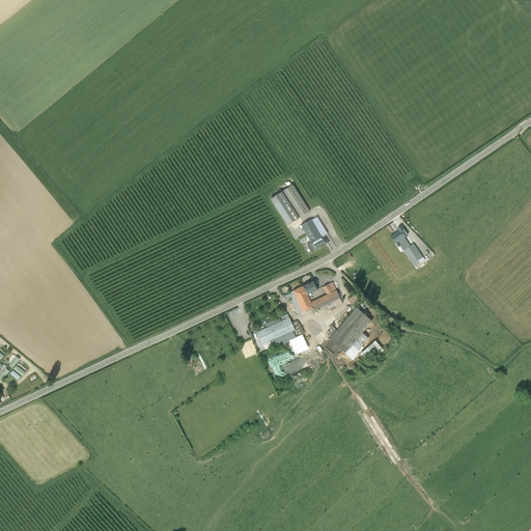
[(292,184),(271,198),(287,225),(310,211),(292,184)]
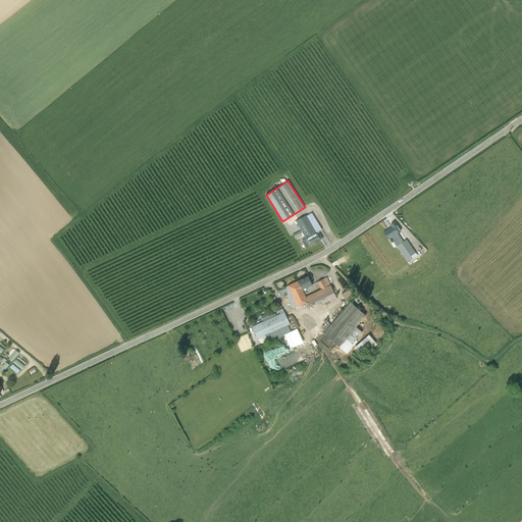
[(319,238),(321,237),(318,232),(322,229),(311,213),(296,221),(306,239),(310,246),(320,240),(319,238)]
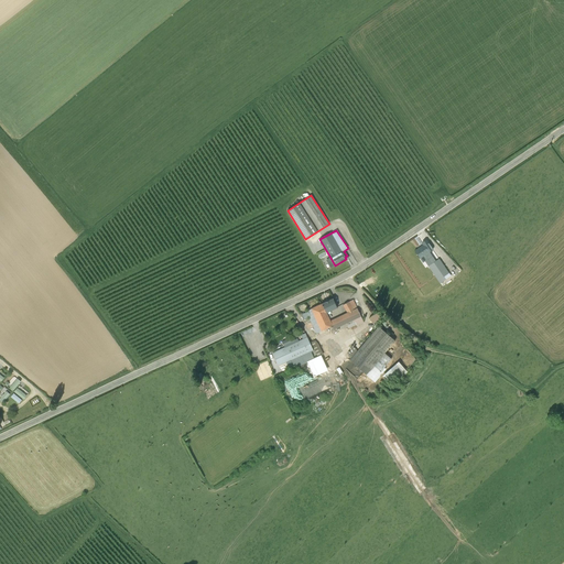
[(423,245),(415,251),(420,259),(423,257),(425,259),(429,257),(427,253),(433,250),(426,240),(422,243),(423,245)]
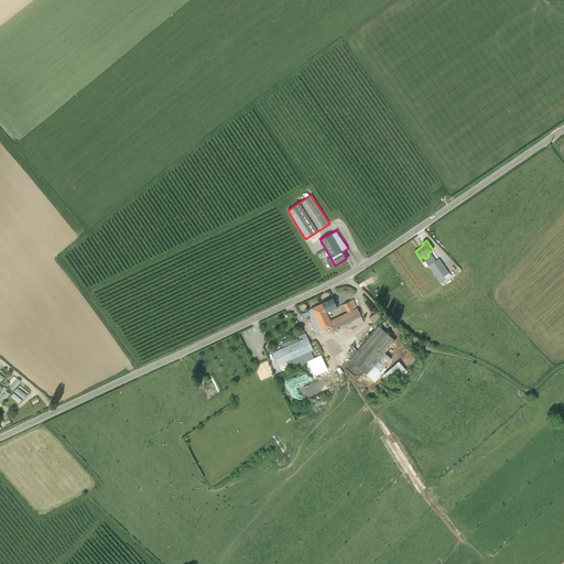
[(335,266),(331,258),(326,260),(331,268),(335,266)]
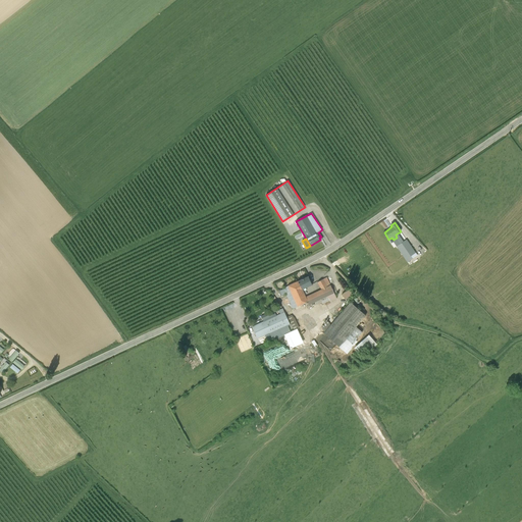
[(407,240),(396,247),(407,262),(417,255),(407,240)]
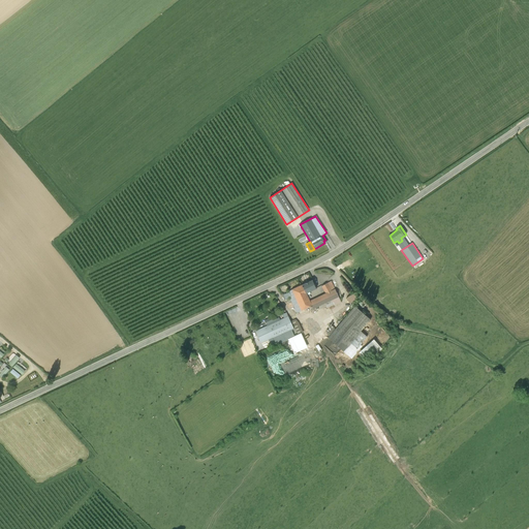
[(288,292),(283,294),(285,300),(289,298),(297,313),(311,306),(313,309),(332,301),(333,302),(335,305),(341,302),(335,289),(332,281),(321,286),(325,293),(310,301),(308,296),(311,293),(310,292),(316,289),(312,280),(302,285),(288,291),(288,292)]
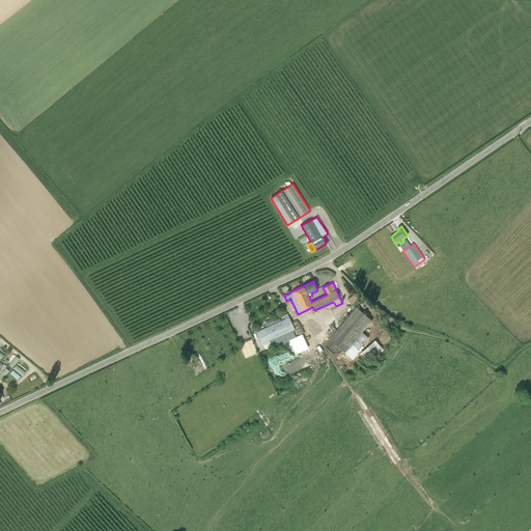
[(355,295),(347,300),(351,304),(358,299),(355,295)]
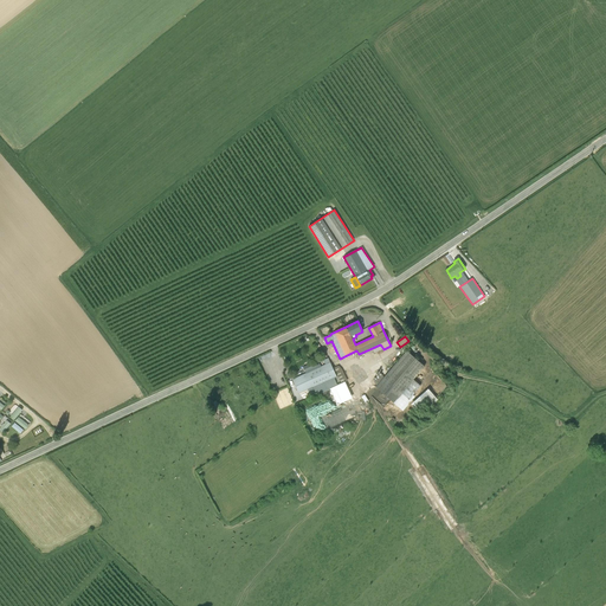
[(393,403),(413,380),(425,366),(406,350),(384,378),(381,374),(378,379),(374,382),(378,385),(376,387),(381,391),(380,391),(393,403)]
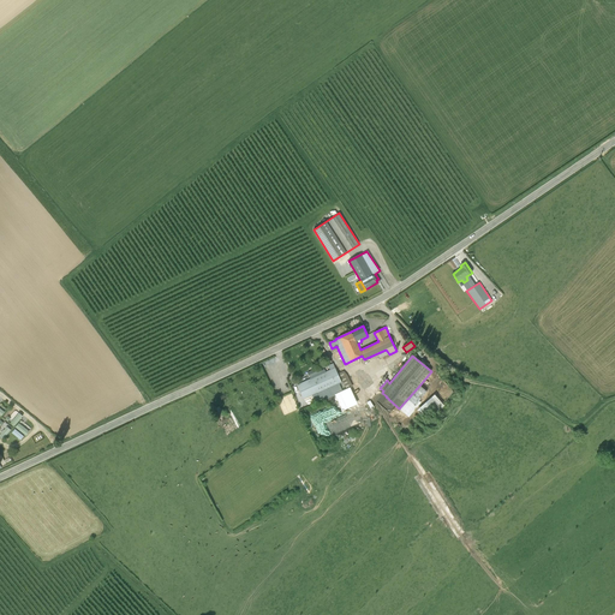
[(317,393),(339,383),(341,382),(333,363),(328,365),(330,370),(326,371),(324,369),(322,370),(321,366),(308,372),(310,378),(297,386),(303,399),(312,395),(317,393)]
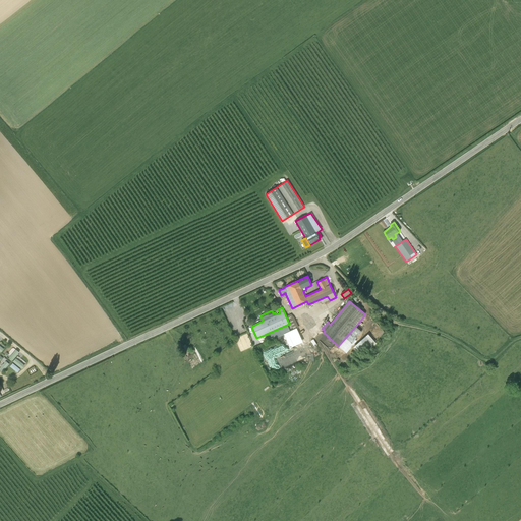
[(290,332),(284,335),(290,348),(303,342),(296,328),(298,328),(294,317),(291,314),(287,316),(293,330),(290,331),(290,332)]
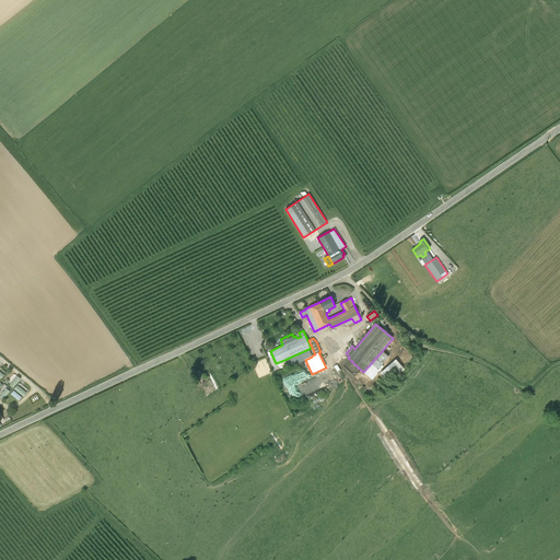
[(289,358),(284,360),(288,368),(305,360),(312,357),(312,356),(308,349),(289,358)]
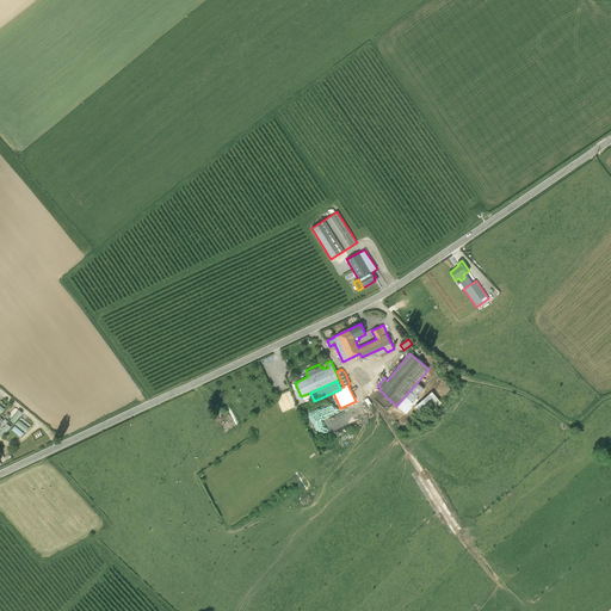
[(417,383),(396,406),(406,414),(414,405),(413,402),(424,389),(417,383)]
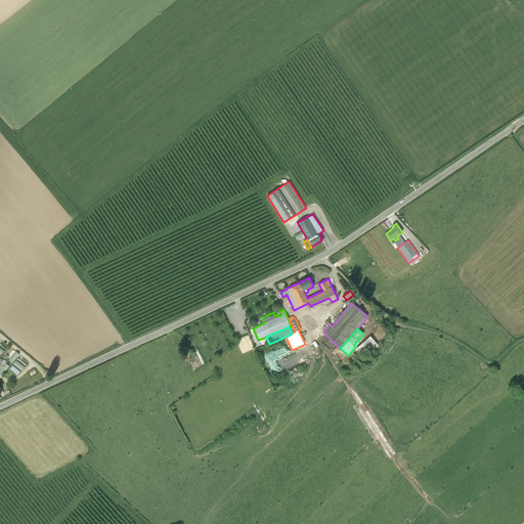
[(370,336),(355,349),(363,358),(379,345),(370,336)]
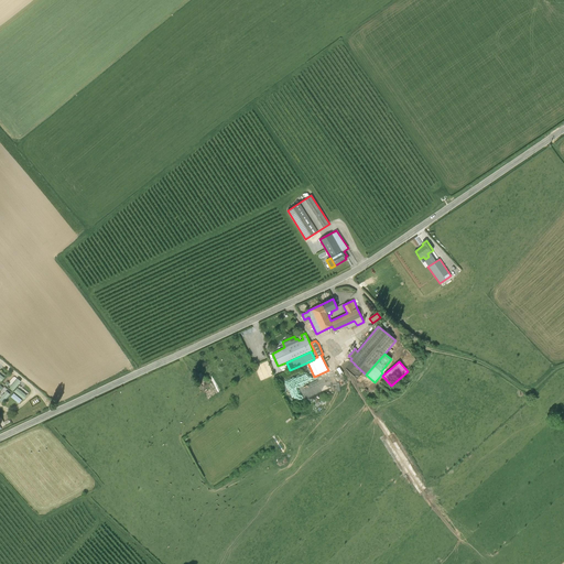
[(201,372),(195,377),(199,384),(206,381),(201,372)]
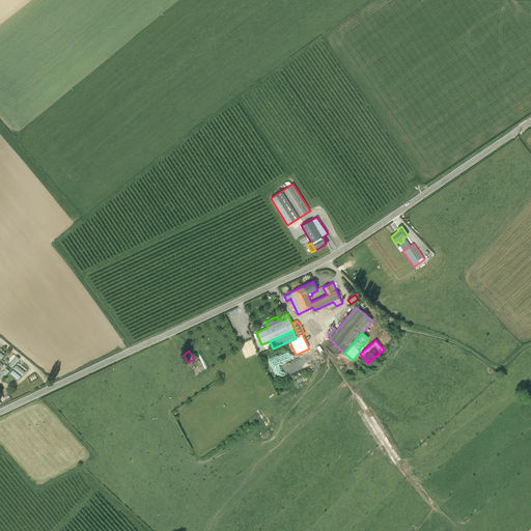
[(16,357),(8,366),(11,368),(20,360),(16,357)]
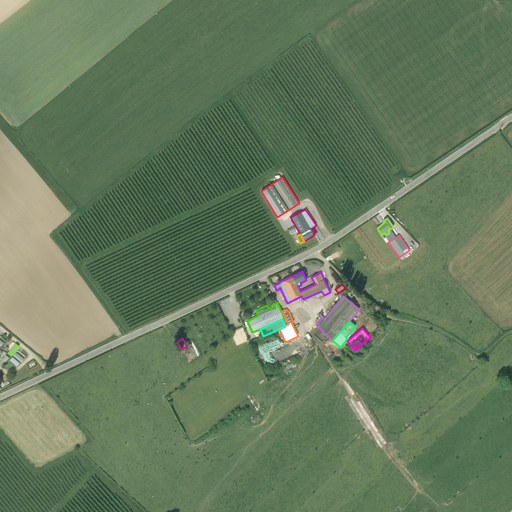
[(15,353),(12,356),(21,363),(22,363),(22,362),(23,361),(23,360),(24,360),(15,353)]
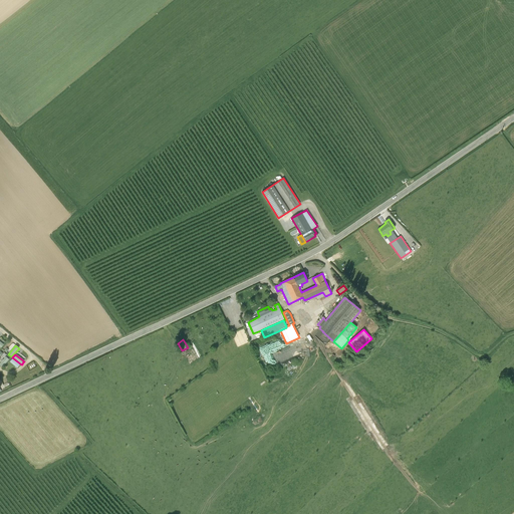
[(1,362),(0,363),(0,366),(2,368),(9,359),(5,357),(3,359),(0,362),(1,362)]
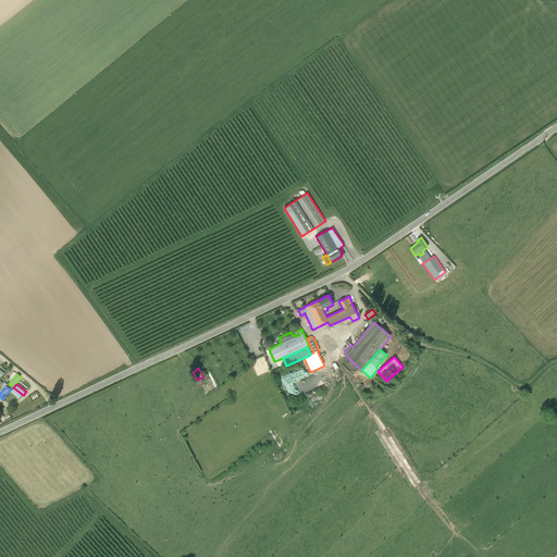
[(13,390),(10,393),(19,399),(22,396),(13,390)]
